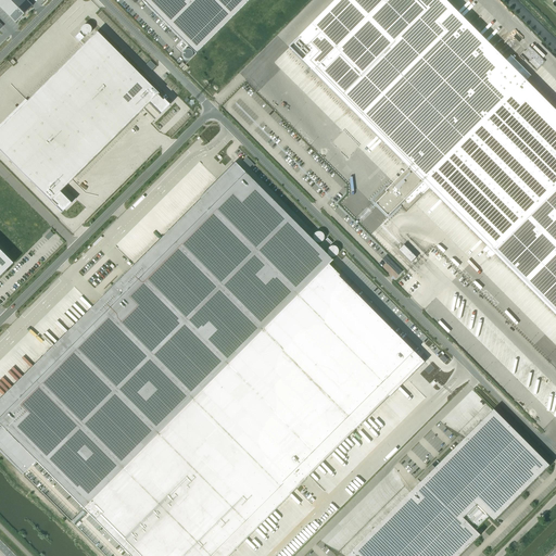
[(24,0),(16,0),(12,5),(16,10),(25,0),(24,0)]
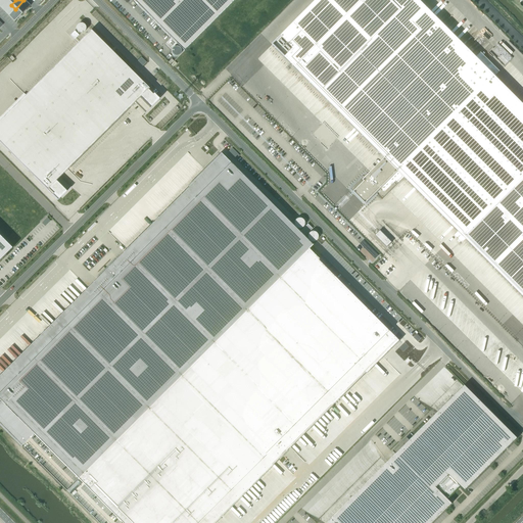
[(24,0),(15,9),(21,15),(30,6),(24,0)]
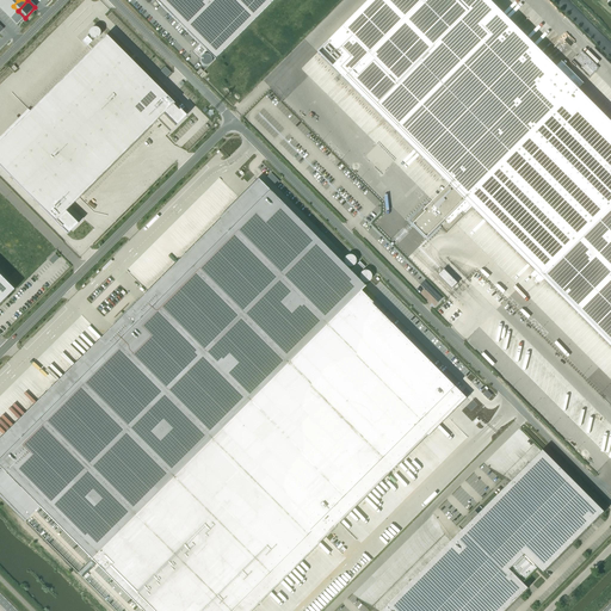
[(153,0),(215,61),(275,0),(153,0)]
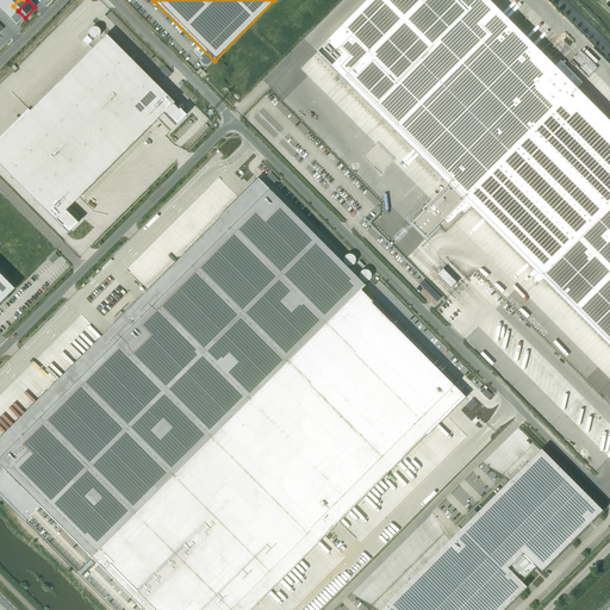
[(414,224),(427,238),(446,219),(448,223),(468,203),(535,271),(530,274),(540,282),(543,279),(609,344),(609,120),(577,88),(565,100),(556,97),(542,82),(556,68),(489,0),(369,0),(317,53),(449,185),(423,211),(425,212),(414,224)]
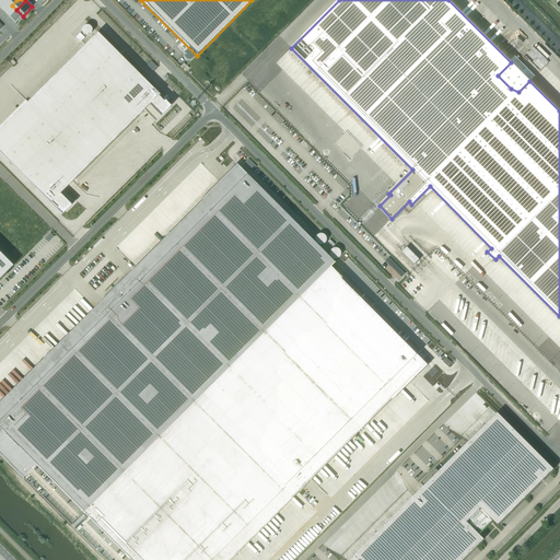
[(8,1),(0,8),(4,12),(12,6),(8,1)]
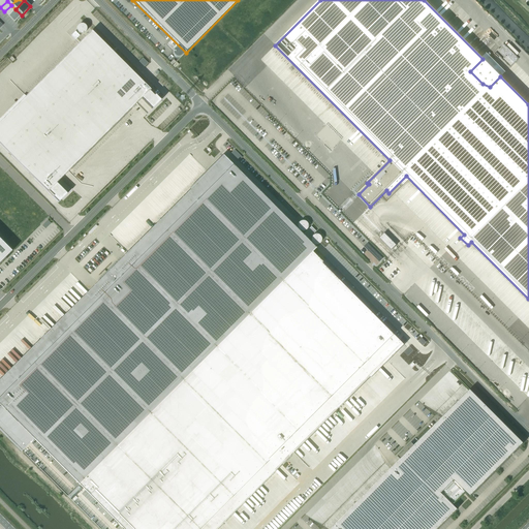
[(11,5),(4,11),(8,16),(16,9),(11,5)]
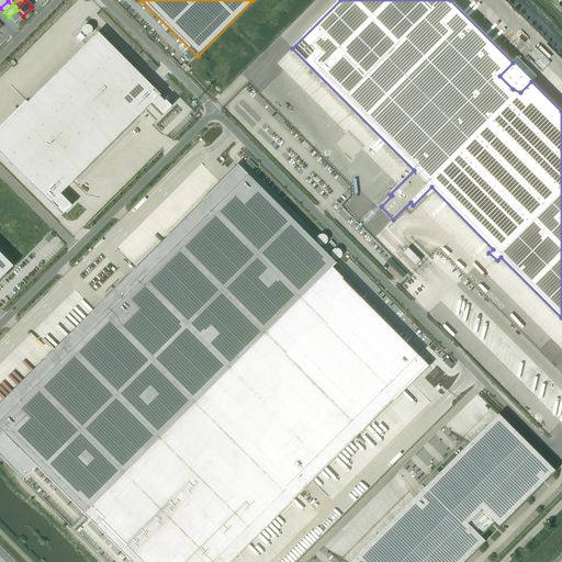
[(17,10),(9,17),(15,23),(23,17),(17,10)]
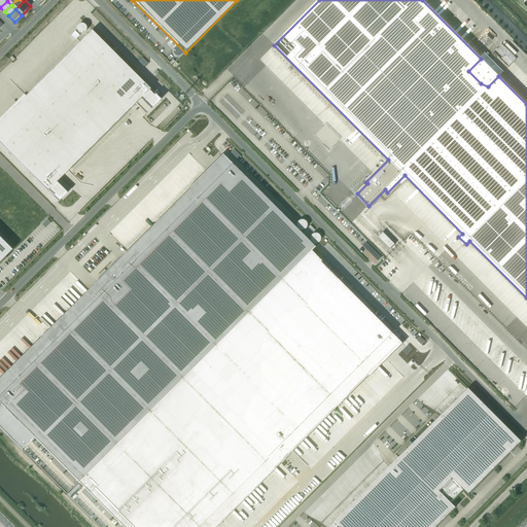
[(92,30),(0,121),(0,143),(58,201),(62,197),(63,198),(68,194),(58,182),(141,98),(152,109),(156,104),(155,102),(160,98),(92,30)]
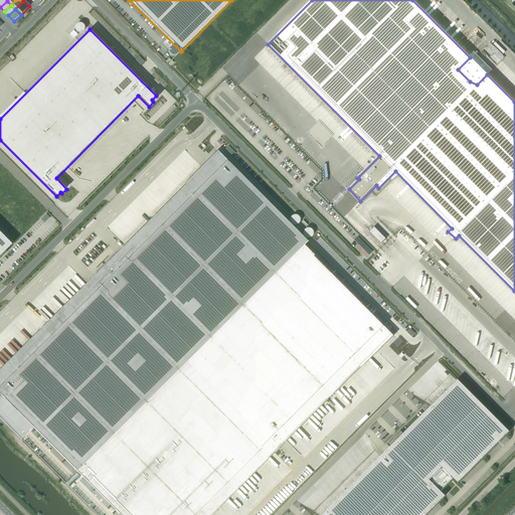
[(73,39),(77,35),(73,30),(69,34),(73,39)]
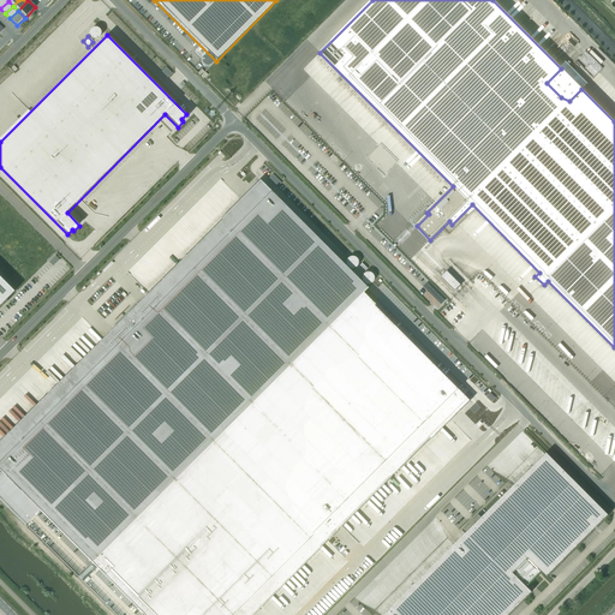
[(0,441),(0,499),(25,525),(40,511),(91,562),(368,288),(261,181),(0,441)]
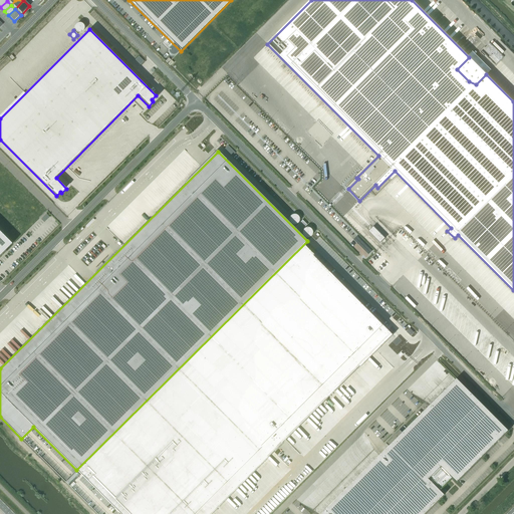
[(44,222),(49,217),(46,214),(41,219),(44,222)]
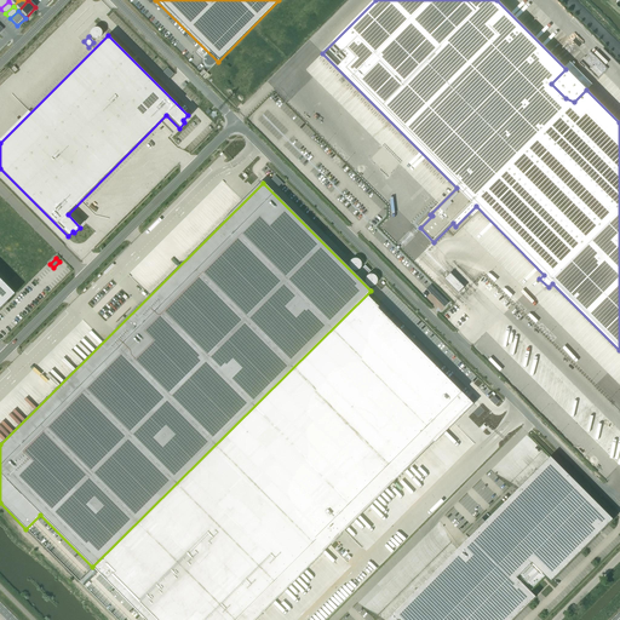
[(356,274),(361,280),(371,271),(365,265),(356,274)]
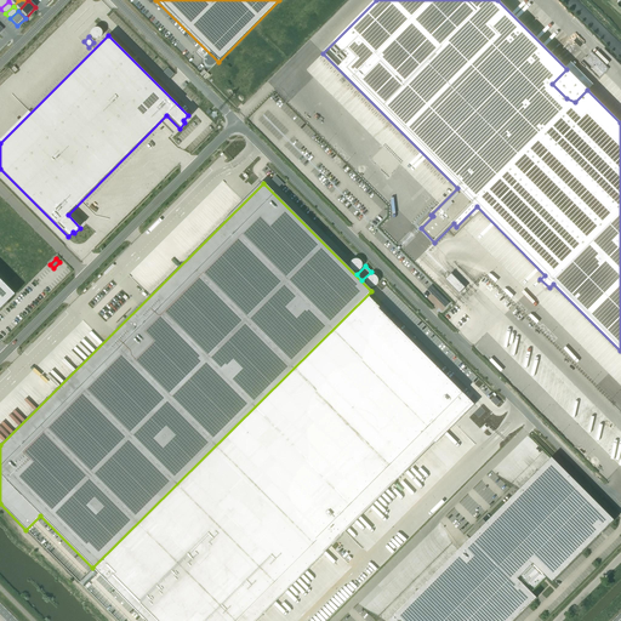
[(463,288),(451,275),(448,280),(459,291),(463,288)]
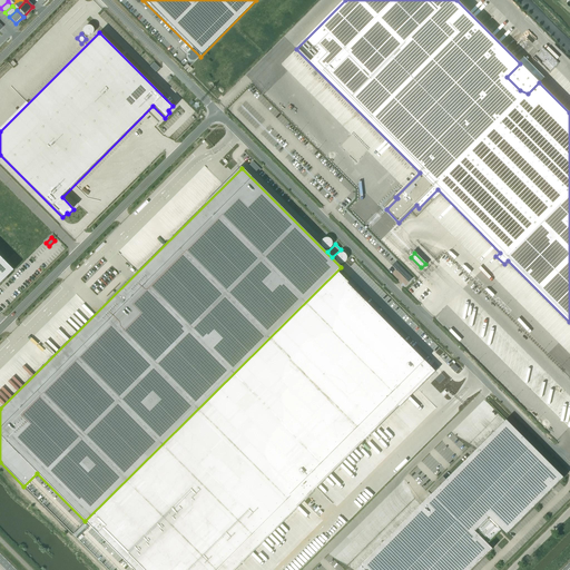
[(0,284),(13,271),(0,257),(0,284)]
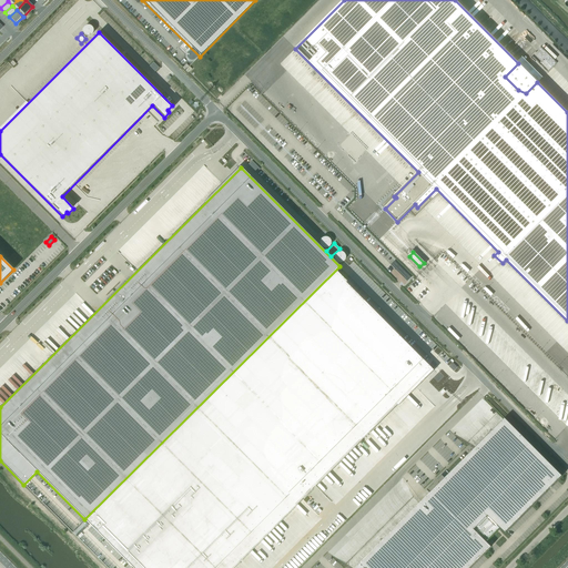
[(233,567),(437,365),(340,266),(84,519),(132,566),(130,567),(233,567)]
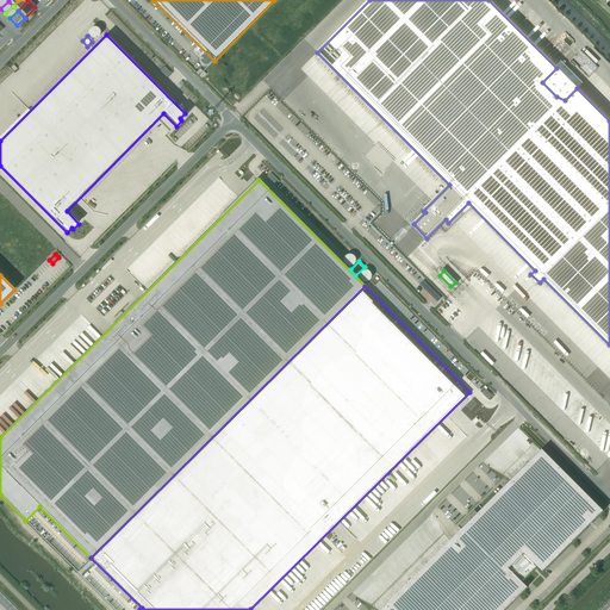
[(462,529),(380,609),(504,609),(527,587),(522,582),(537,567),(542,572),(604,511),(542,449),(478,514),(474,510),(459,526),(462,529)]
